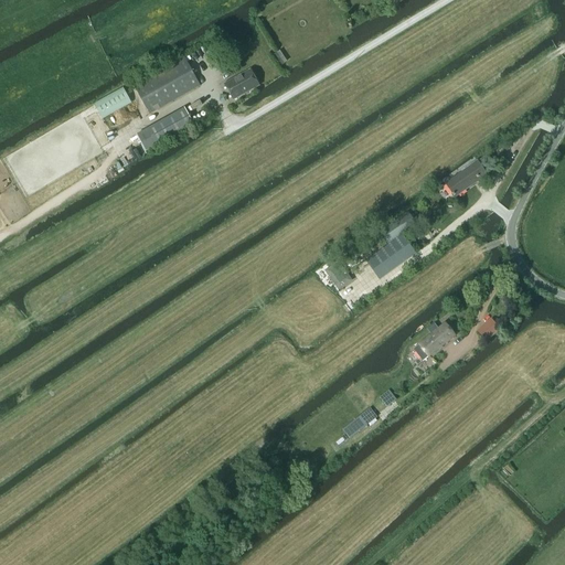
[(213,42),(212,41),(205,44),(213,61),(221,57),(216,49),(219,48),(215,42),(214,41),(213,42)]
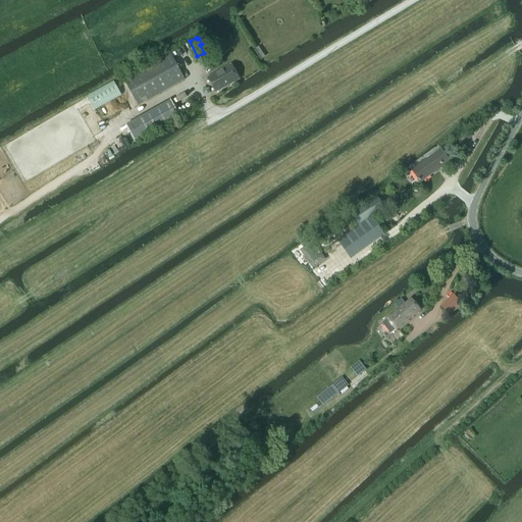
[(262,59),(255,49),(252,51),(259,61),(262,59)]
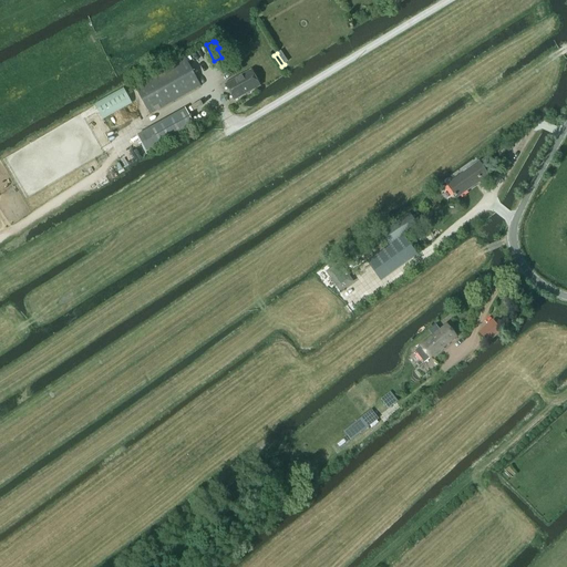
[(150,114),(200,86),(184,58),(133,85),(150,114)]
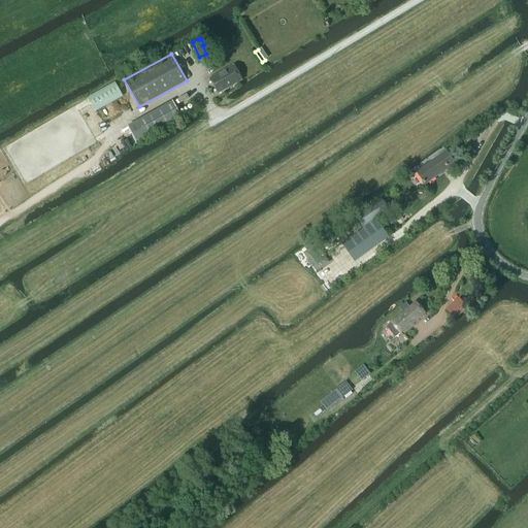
[(234,66),(209,79),(218,94),(242,80),(234,66)]
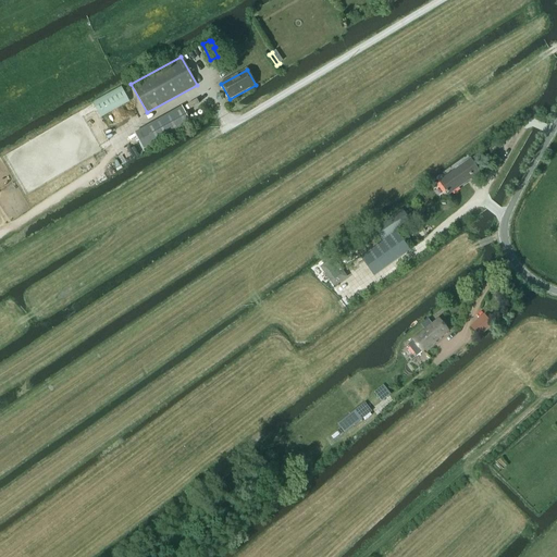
[(121,87),(93,103),(101,119),(101,118),(130,102),(121,87)]
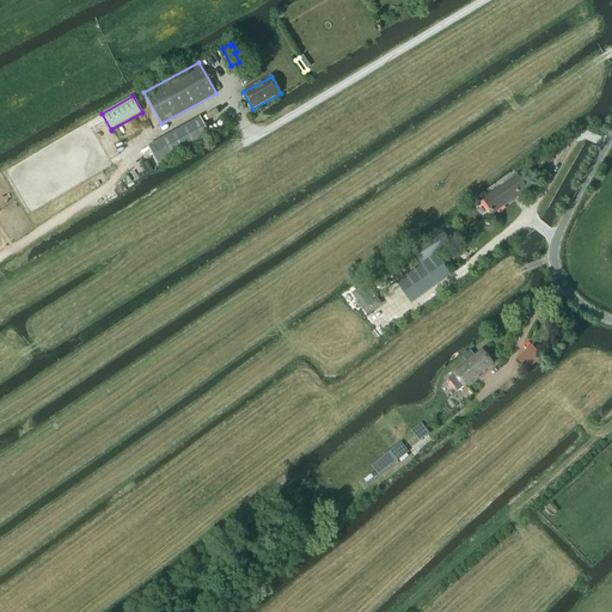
[(200,117),(148,147),(158,164),(209,134),(200,117)]
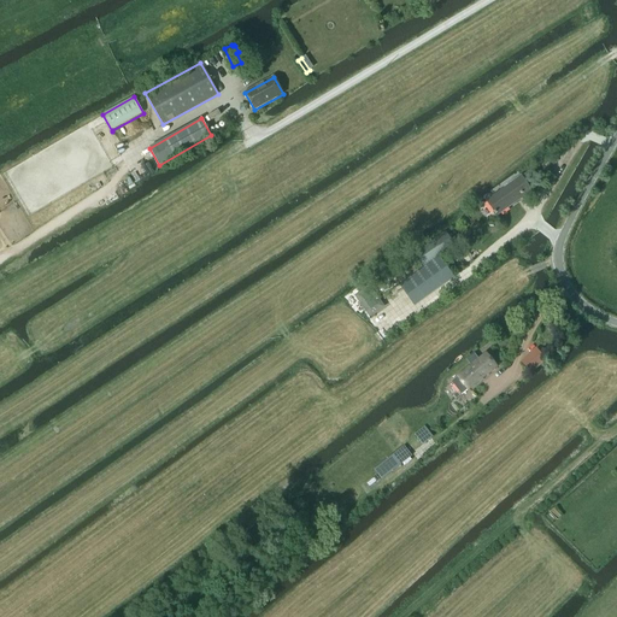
[(527,186),(539,178),(533,170),(522,178),(521,177),(487,201),(497,215),(530,192),(527,186)]
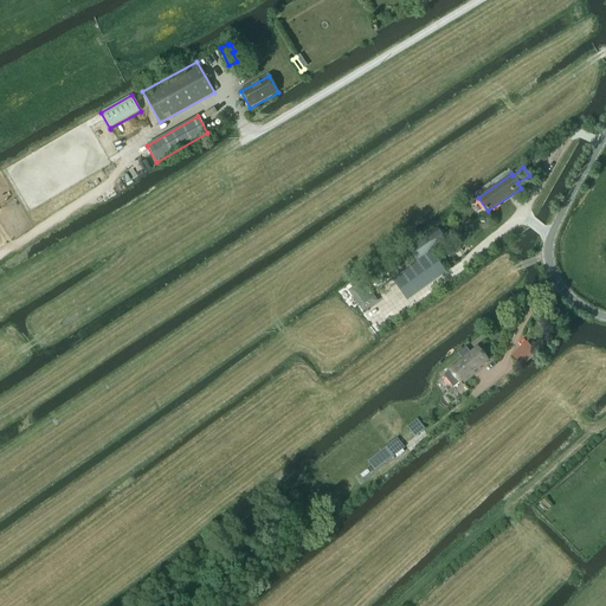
[(416,264),(446,243),(437,229),(405,250),(416,264)]
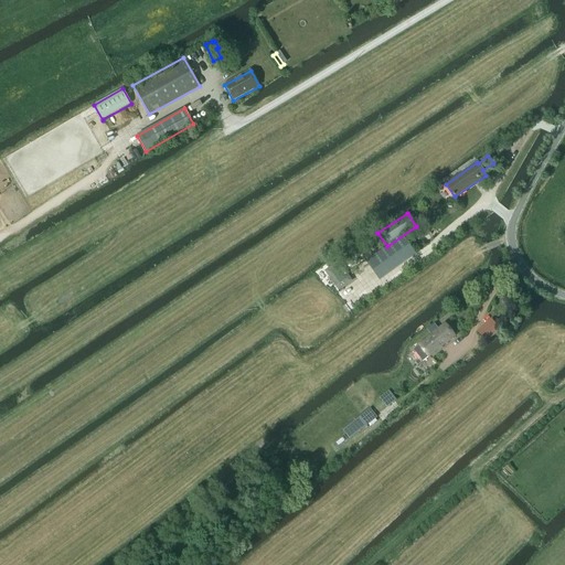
[(338,262),(324,272),(338,291),(352,281),(338,262)]
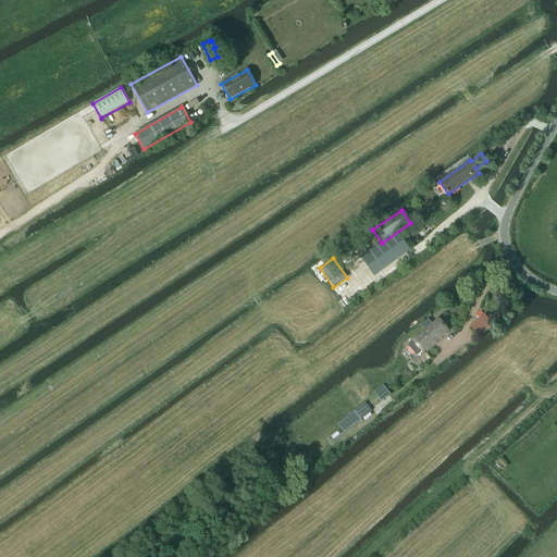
[(479,336),(492,325),(483,316),(470,325),(479,336)]
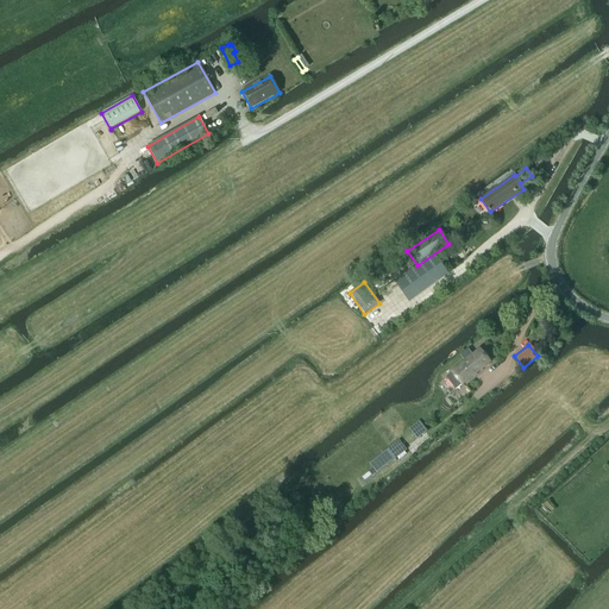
[(464,362),(445,376),(454,390),(490,362),(479,349),(472,355),(468,349),(459,356),(464,362)]
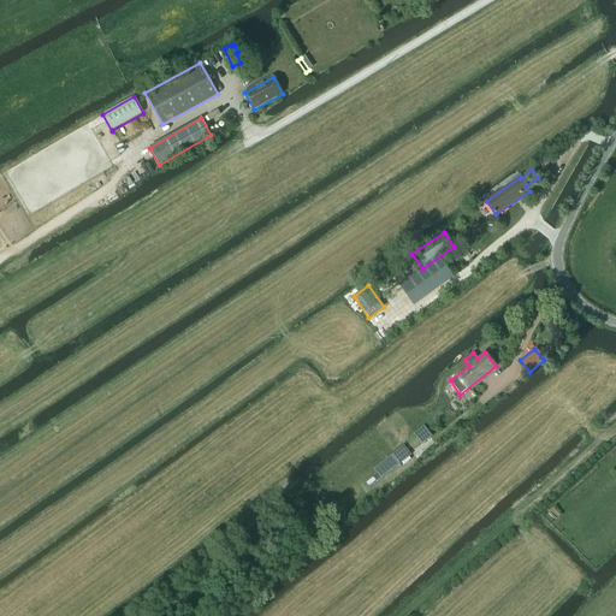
[(421,444),(432,437),(425,426),(414,434),(421,444)]
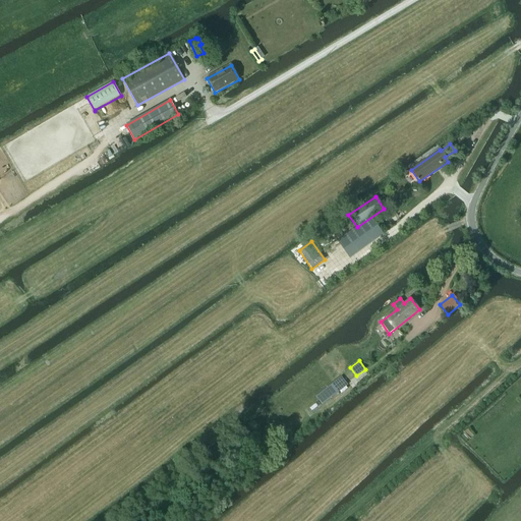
[(342,377),(315,397),(322,405),(348,385),(342,377)]
